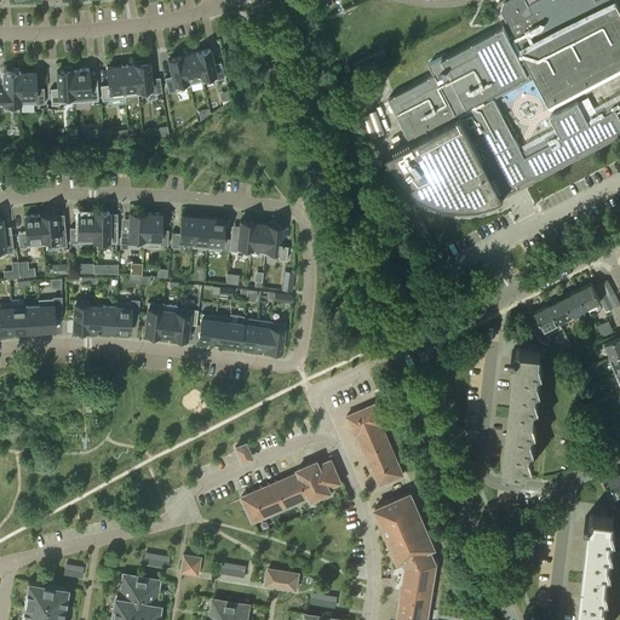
[(619,99),(586,118),(585,115),(578,102),(550,116),(558,132),(522,151),(494,98),(535,76),(549,103),(619,64),(619,6),(616,0),(535,0),(529,4),(529,6),(526,0),(509,0),(503,4),(501,11),(514,35),(511,36),(509,38),(503,26),(442,58),(441,56),(429,63),(434,73),(389,97),(409,137),(411,136),(413,141),(386,155),(390,162),(400,177),(412,189),(426,199),(443,205),(460,207),(478,206),(494,201),(503,197),(619,135),(619,99)]
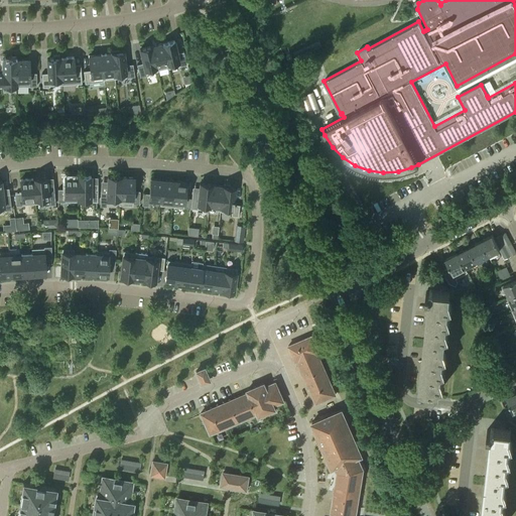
[(168,67),(168,68),(168,69),(186,63),(183,51),(177,52),(174,40),(162,43),(168,67)]
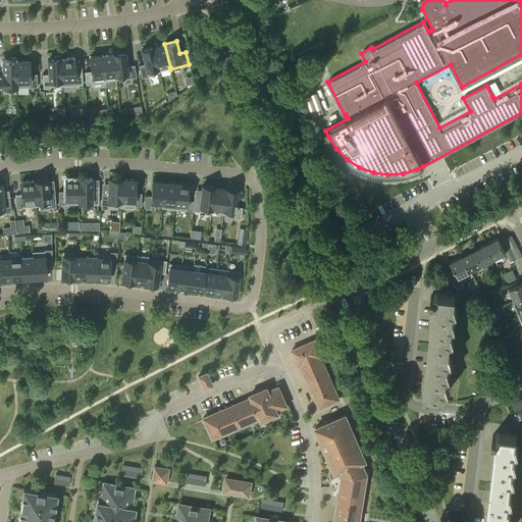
[(160,70),(170,68),(170,67),(164,44),(153,46),(159,70),(160,70)]
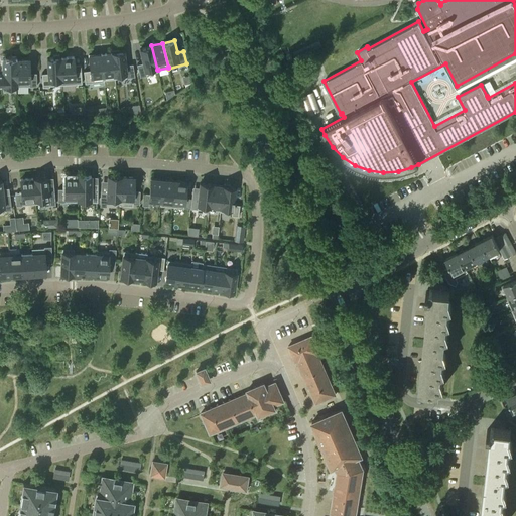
[(157,70),(151,45),(140,48),(143,62),(137,63),(140,77),(146,75),(146,74),(158,71),(158,70),(157,70)]
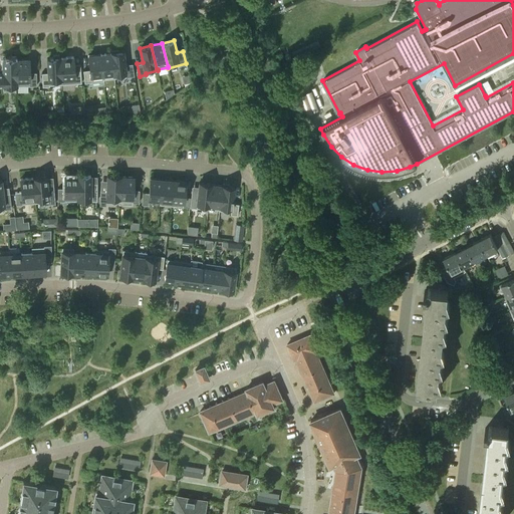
[(111,52),(114,78),(134,76),(132,63),(124,64),(123,51),(118,52),(118,50),(111,50),(111,52)]
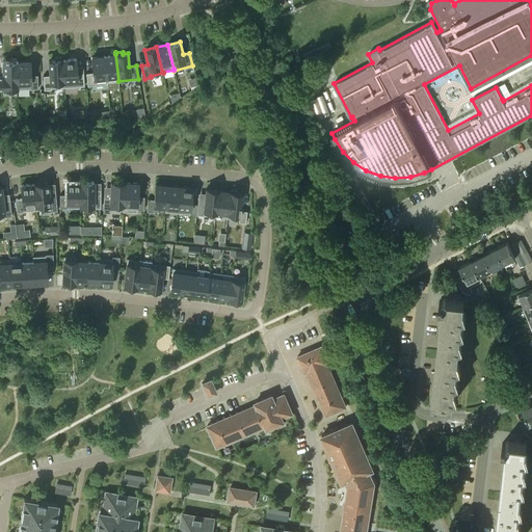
[(118,81),(115,54),(104,56),(106,82),(107,82),(118,81)]
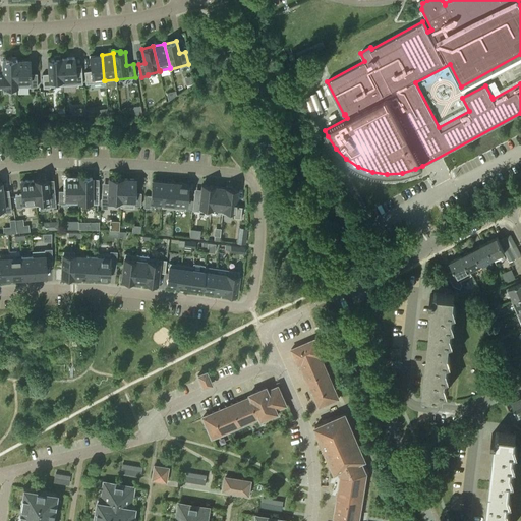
[(50,85),(63,85),(61,58),(60,58),(60,55),(54,55),(54,58),(48,59),(49,73),(42,73),(43,88),(50,88),(50,85)]
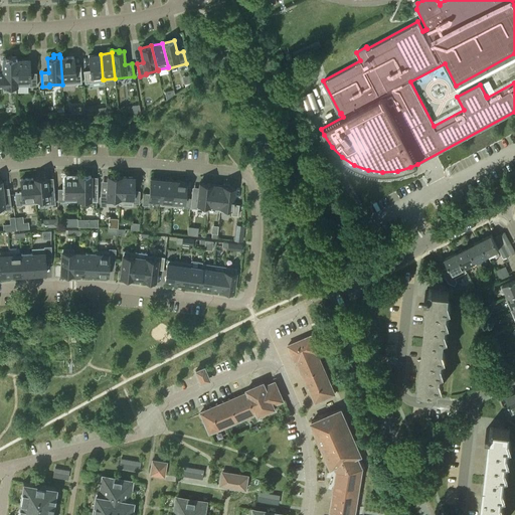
[(84,82),(104,80),(104,79),(103,79),(101,54),(89,55),(90,69),(83,70),(84,82)]
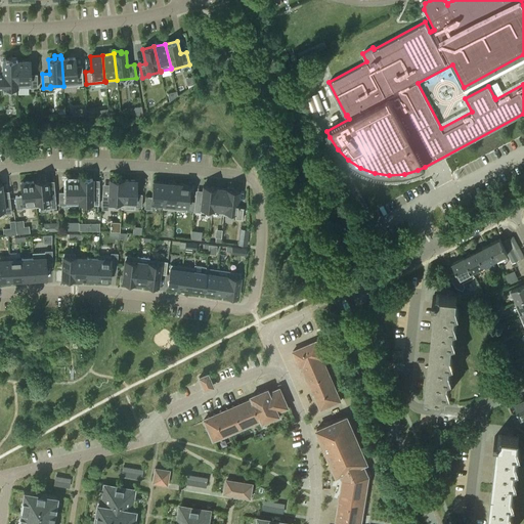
[(75,57),(61,58),(63,86),(83,84),(82,72),(76,72),(75,57)]
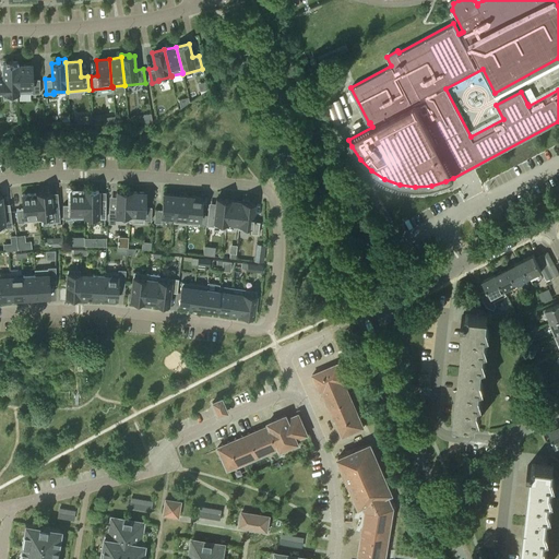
[(18,92),(18,64),(2,64),(3,79),(0,78),(0,91),(4,92),(4,93),(18,92)]
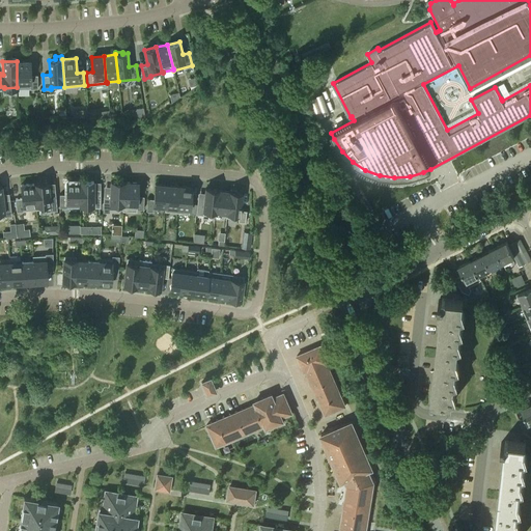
[(30,61),(17,61),(17,87),(18,87),(18,89),(37,88),(37,75),(30,75),(30,61)]
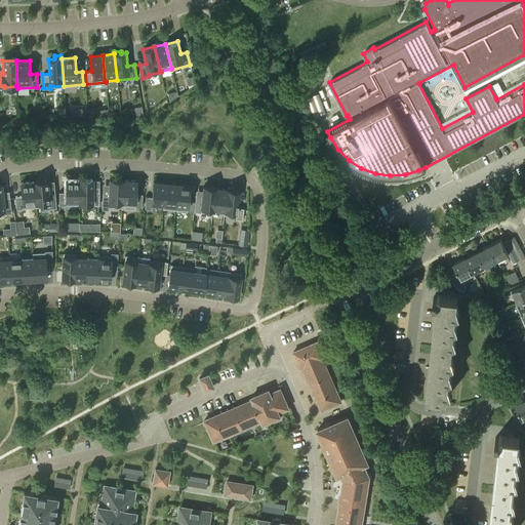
[(177,95),(176,91),(167,93),(169,102),(177,95)]
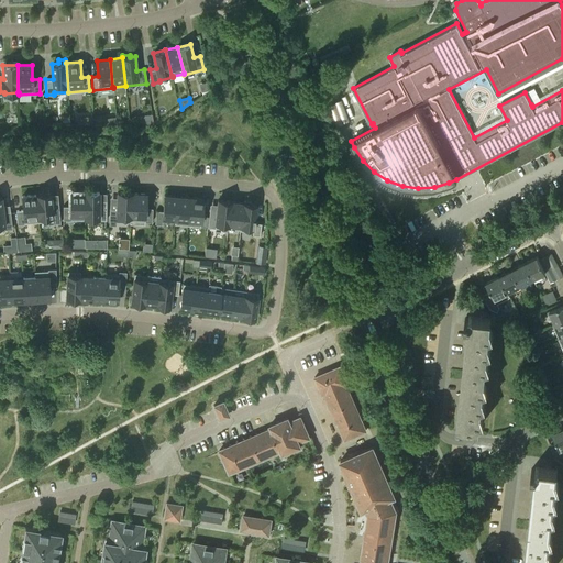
[(85,220),(85,191),(70,191),(70,206),(63,206),(63,220),(85,220)]
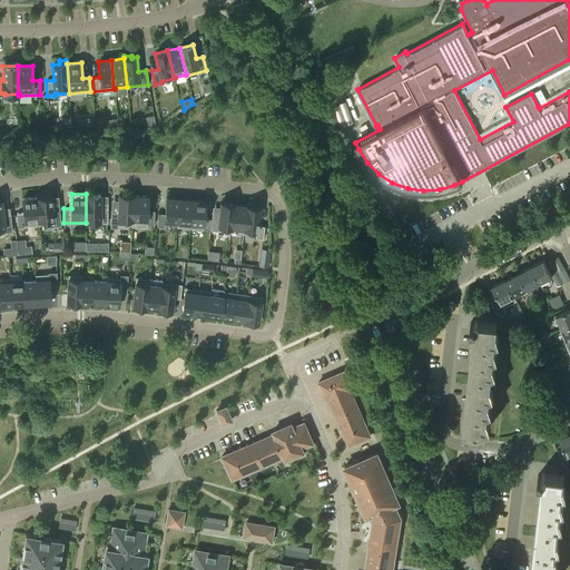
[(86,223),(108,223),(108,203),(100,203),(100,194),(86,194),(86,223)]
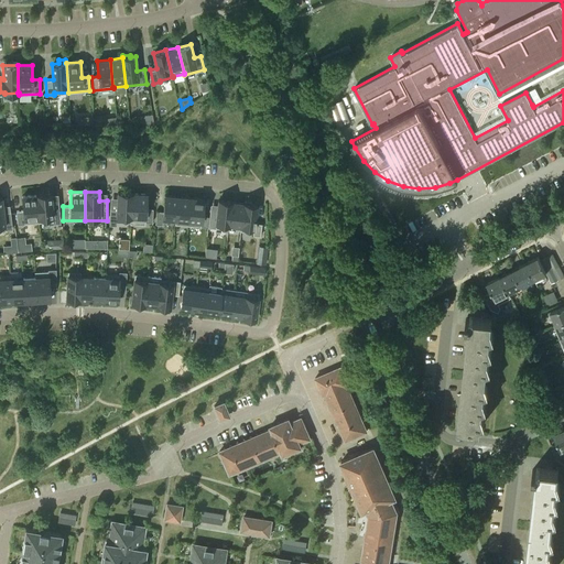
[(53,221),(53,224),(61,223),(58,204),(55,205),(55,204),(52,204),(51,193),(36,194),(39,223),(53,221)]
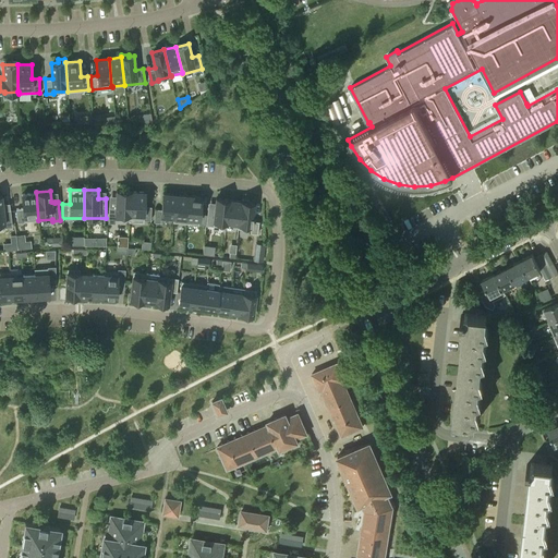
[(116,218),(129,219),(130,219),(131,191),(117,191),(116,207),(109,207),(108,222),(114,222),(116,218)]
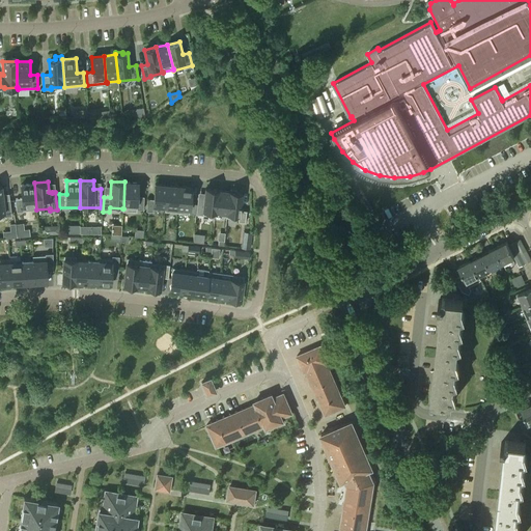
[(137,208),(143,210),(144,196),(137,195),(138,183),(124,182),(123,208),(122,208),(122,211),(137,212),(137,208)]
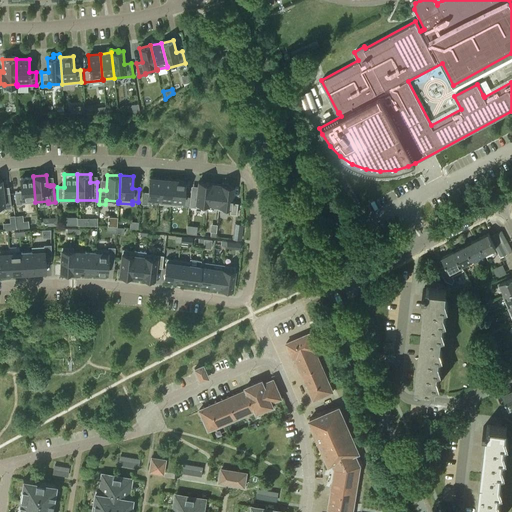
[(35,202),(33,176),(20,178),(21,191),(15,191),(16,204),(35,202)]
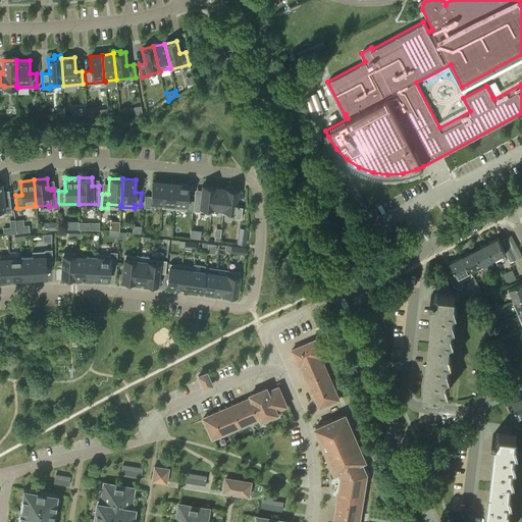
[(151,204),(162,205),(164,181),(152,180),(151,196),(145,195),(144,207),(150,208),(151,204)]
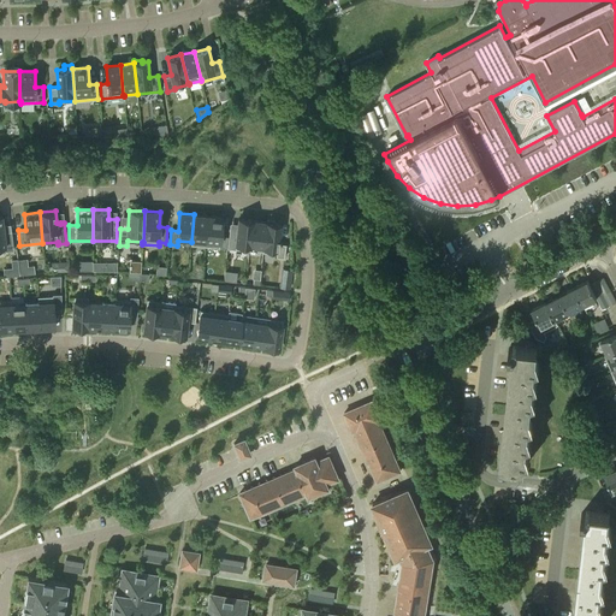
[(13,249),(11,230),(4,231),(1,215),(0,214),(0,249),(5,249),(5,250),(13,249)]
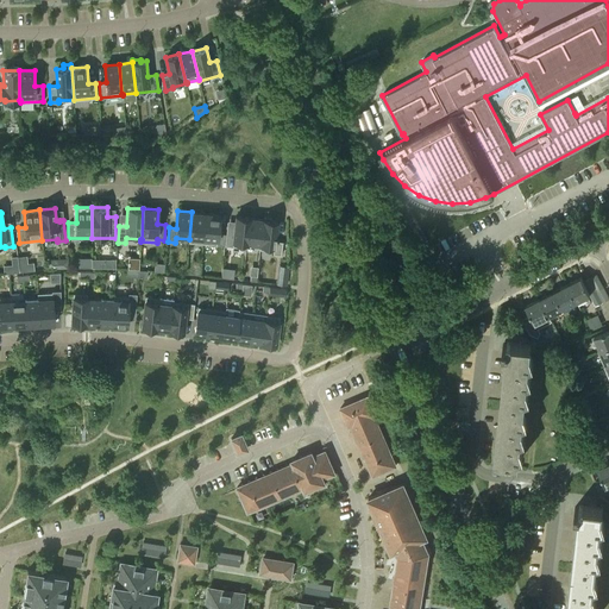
[(206,213),(192,212),(189,239),(188,242),(202,244),(206,213)]
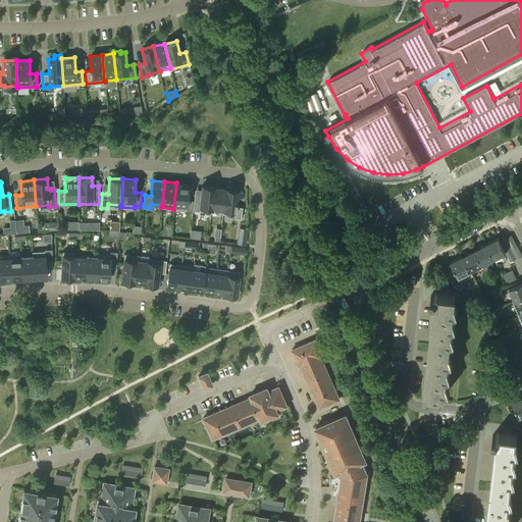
[(173,209),(186,210),(189,184),(176,183),(173,209)]
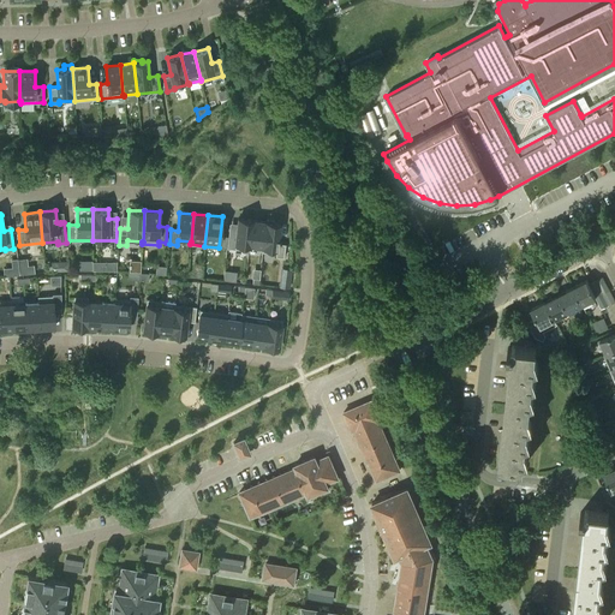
[(249,248),(252,220),(239,218),(234,248),(250,250),(250,248),(249,248)]
